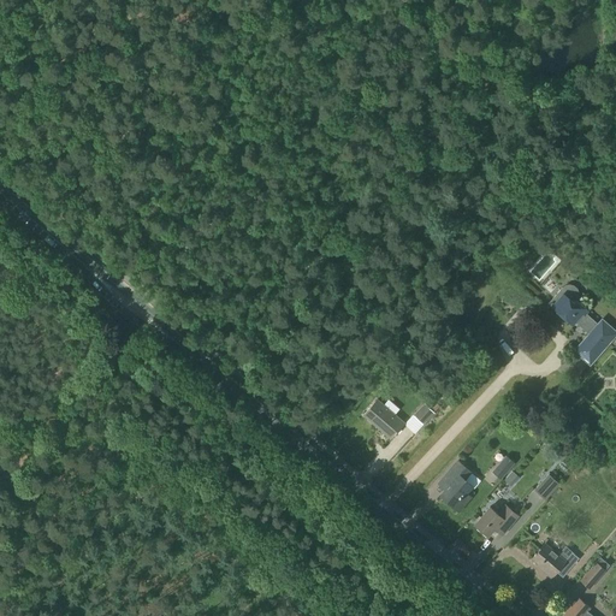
[(548,303),(573,325),(582,313),(585,315),(587,311),(575,301),(574,302),(574,301),(572,302),(562,294),(558,298),(555,296),(548,303)]
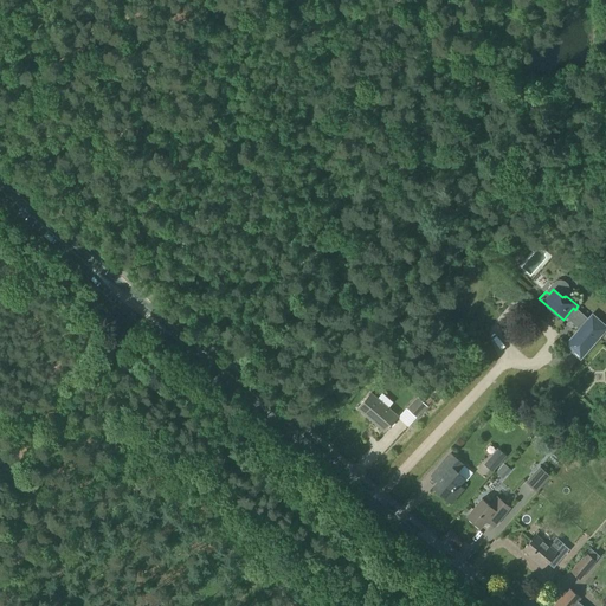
[(356,410),(384,432),(397,417),(371,394),(356,410)]
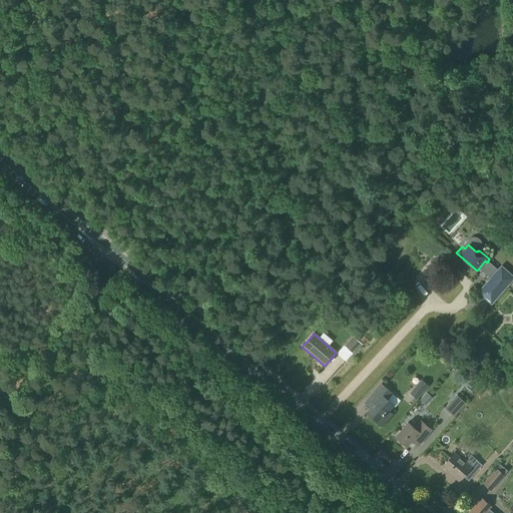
[(344,347),(352,355),(361,345),(353,337),(344,347)]
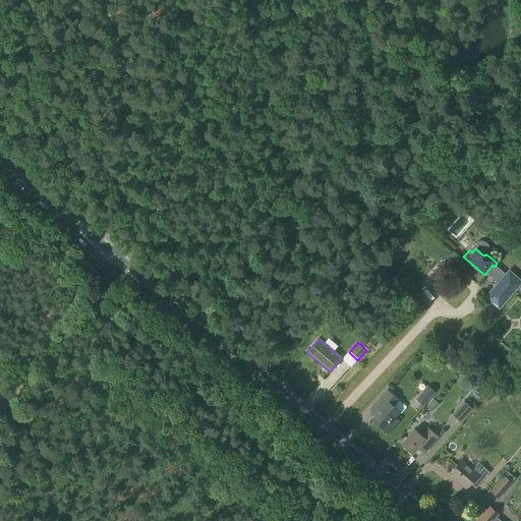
[(425,348),(432,353),(437,348),(429,342),(425,348)]
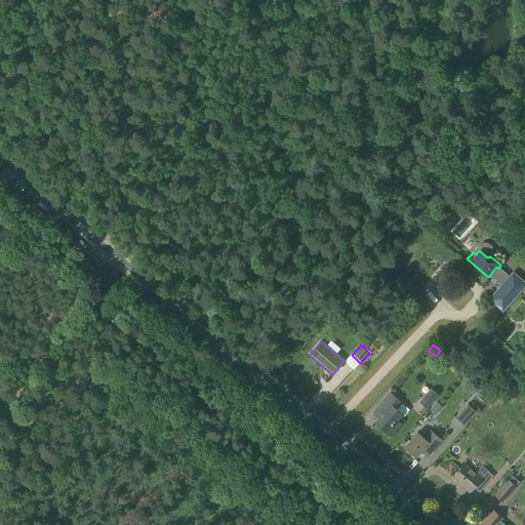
[(497,392),(509,401),(518,390),(507,380),(497,392)]
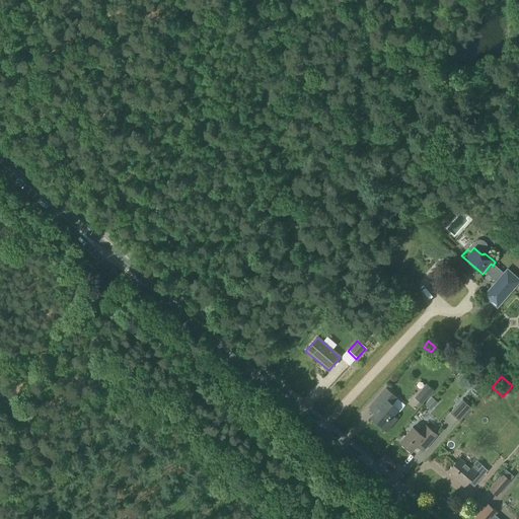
[(416,398),(422,403),(433,390),(427,385),(416,398)]
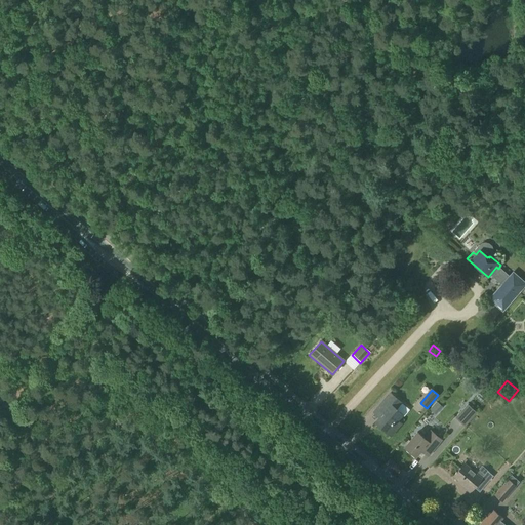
[(375,422),(391,436),(397,428),(393,425),(401,414),(395,409),(400,403),(389,394),(376,408),(382,413),(375,422)]
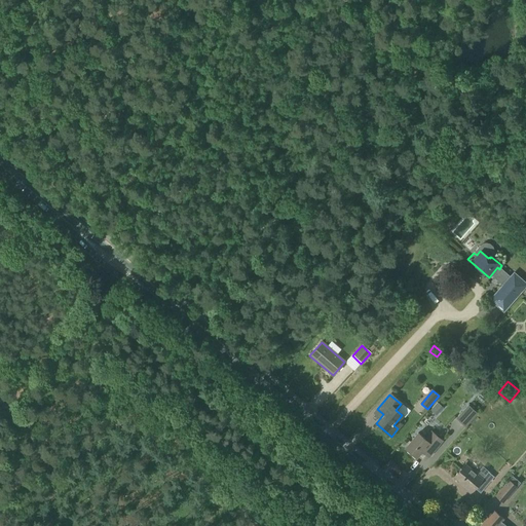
[(437,403),(429,410),(435,415),(442,407),(437,403)]
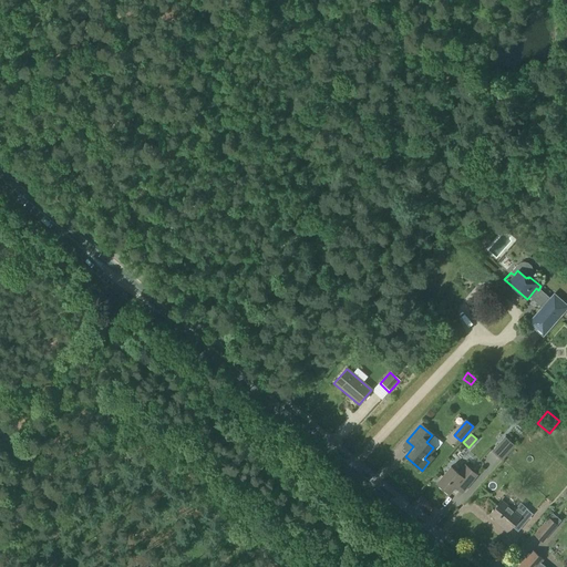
[(493,453),(501,460),(514,445),(505,439),(493,453)]
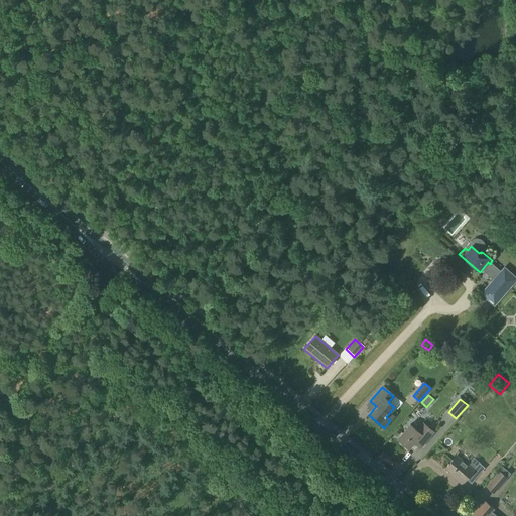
[(397,439),(408,448),(413,442),(419,448),(432,432),(422,424),(416,431),(409,425),(397,439)]
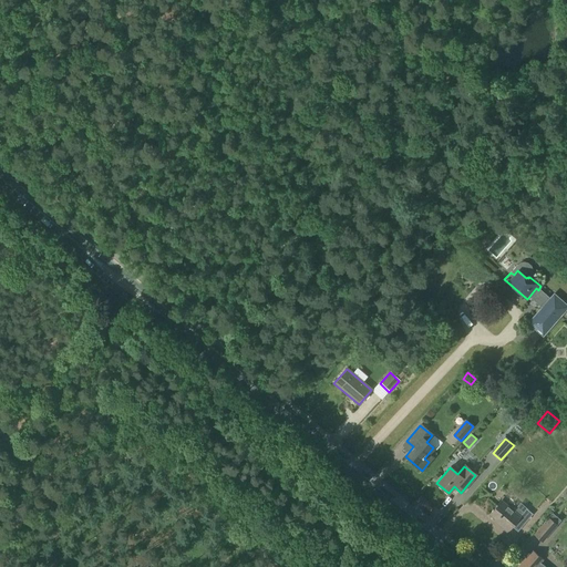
[(488,514),(498,523),(497,524),(506,532),(516,521),(523,526),(532,515),(526,509),(518,517),(500,501),(488,514)]
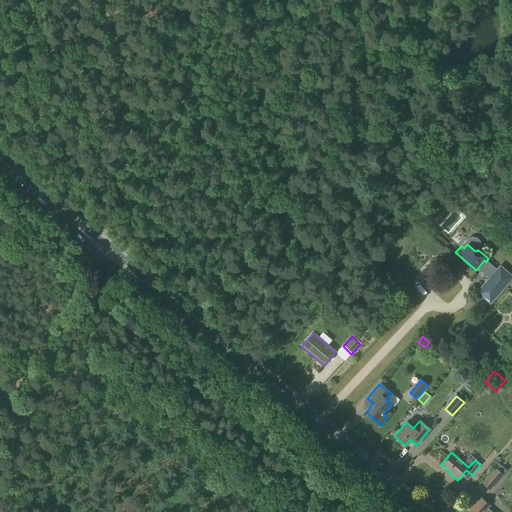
[(483,483),(490,489),(506,470),(501,466),(499,465),(483,483)]
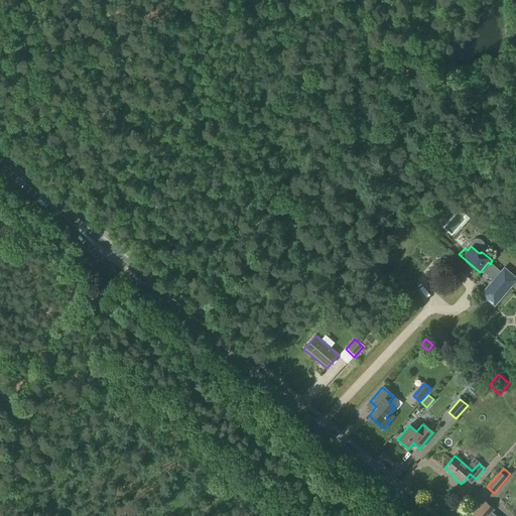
[(495,515),(492,513),(494,510),(484,502),(471,515),(495,515)]
